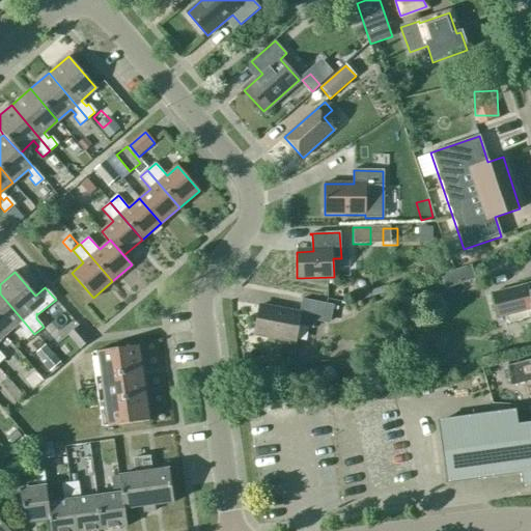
[(530,283),(492,295),(498,318),(506,316),(508,323),(530,316),(530,283)]
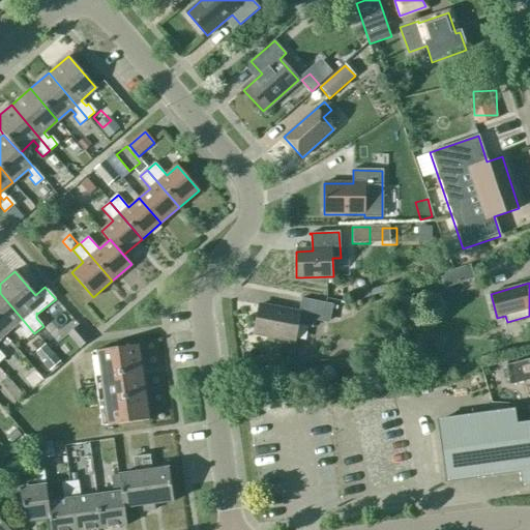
[(20,333),(26,341),(34,333),(0,293),(0,331),(4,336),(19,324),(24,330),(20,333)]
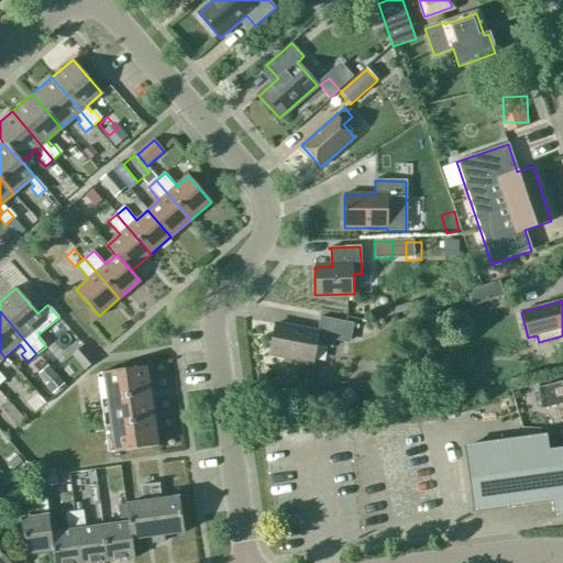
[(331,348),(333,337),(350,340),(353,323),(320,318),(318,332),(275,324),(269,355),(312,363),(316,345),(331,348)]
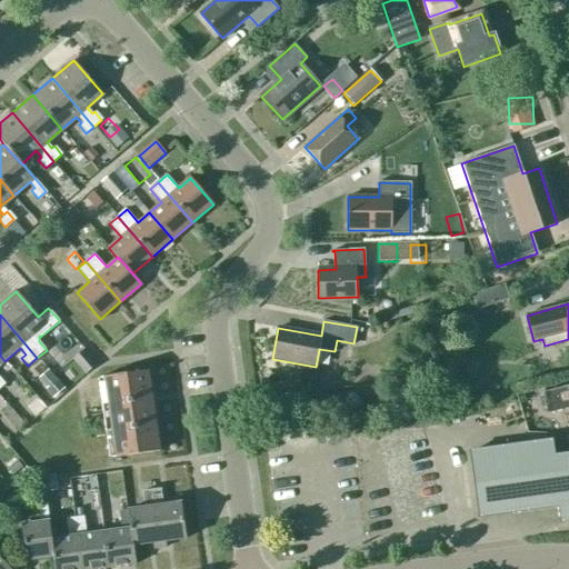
[(428,331),(430,342),(441,340),(438,329),(428,331)]
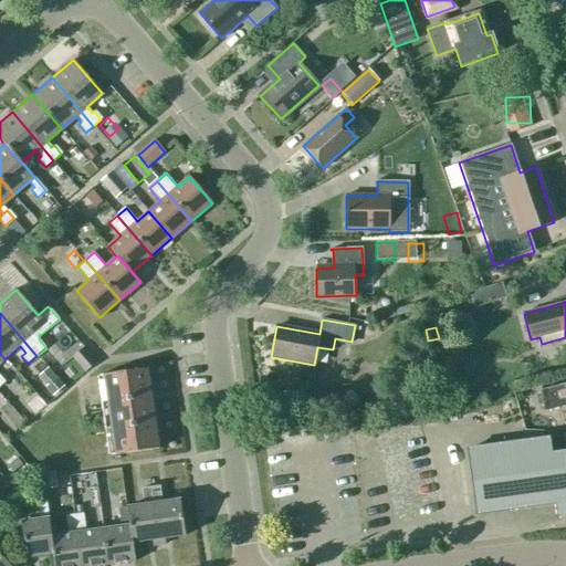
[(83,347),(72,357),(84,371),(96,362),(83,347)]
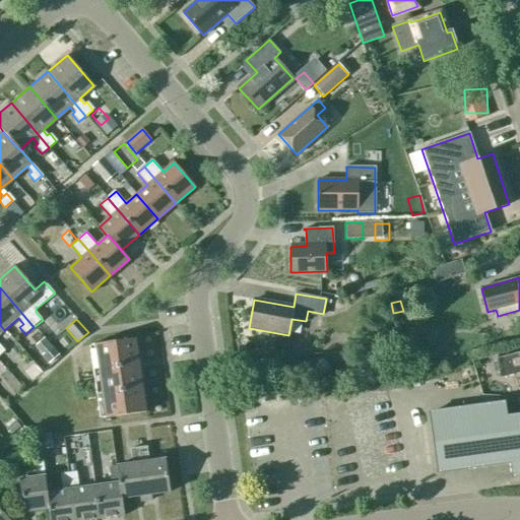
[(53,345),(59,353),(68,345),(59,335),(50,342),(53,345)]
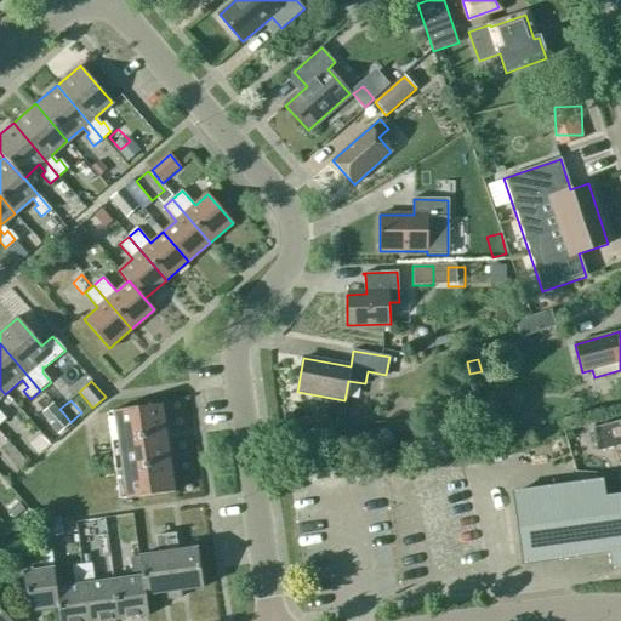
[(161,404),(109,411),(114,440),(110,440),(114,472),(118,472),(121,499),(174,491),(161,404)]
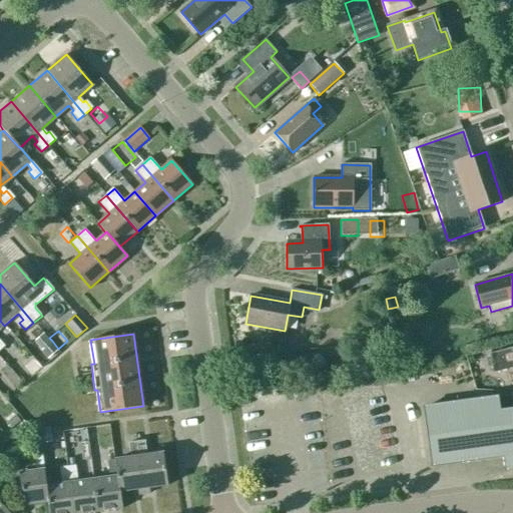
[(58,349),(52,341),(41,351),(48,359),(59,350),(58,349)]
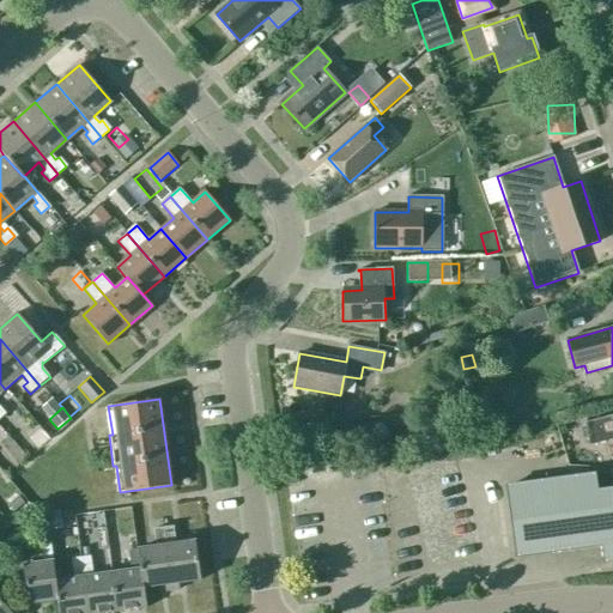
[(612,417),(587,424),(589,444),(612,438),(612,417)]
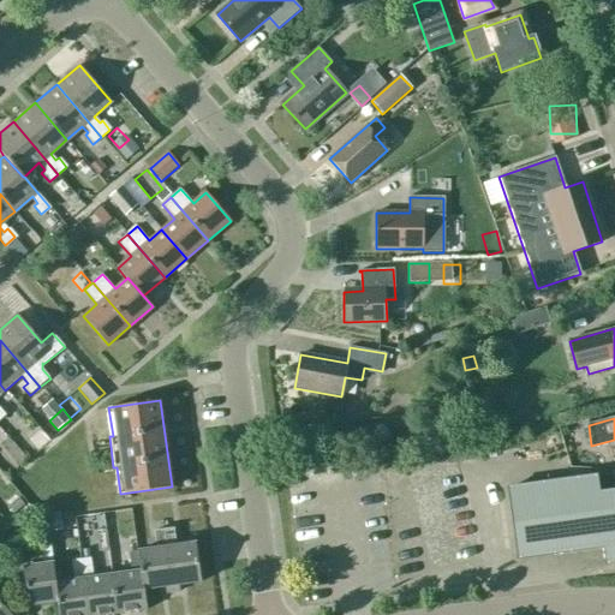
[(40,448),(52,436),(37,423),(25,436),(40,448)]
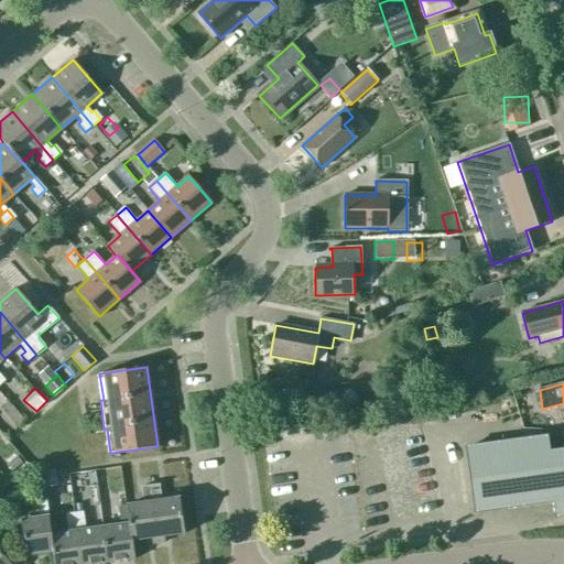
[(0,415),(9,429),(25,415),(9,394),(0,401),(0,415)]
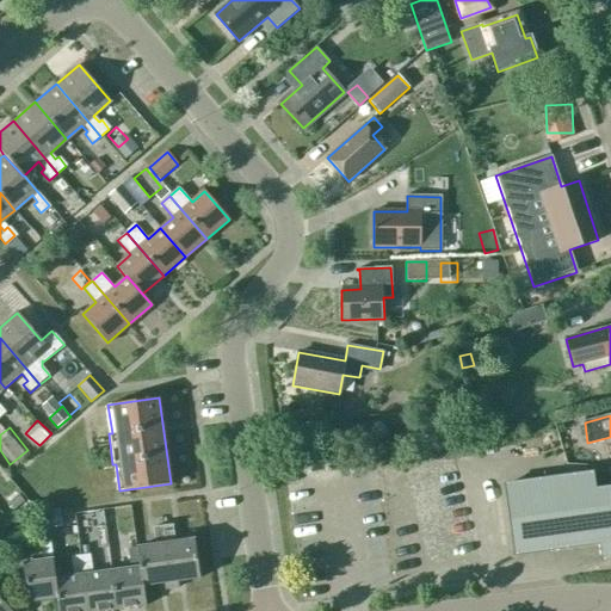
[(610,487),(594,491),(592,474),(505,486),(514,555),(600,543),(602,560),(610,557),(610,487)]
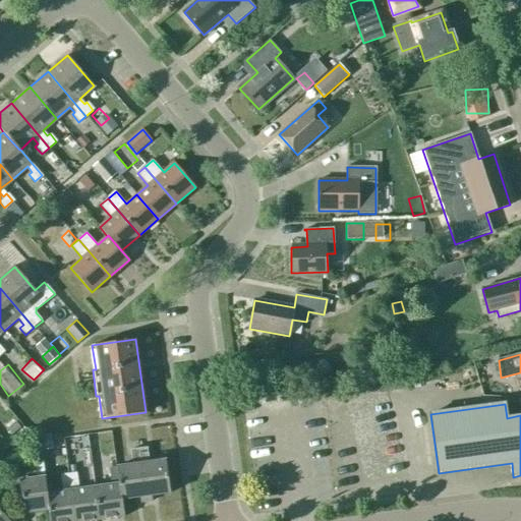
[(148,447),(139,448),(147,501),(153,500),(152,495),(170,491),(166,459),(151,461),(148,447)]
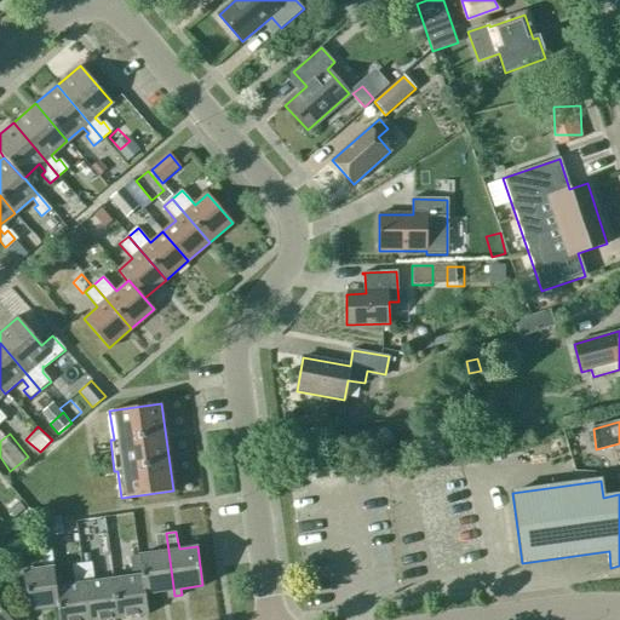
[(145,593),(166,591),(167,597),(174,596),(166,533),(156,534),(160,552),(141,556),(145,593)]
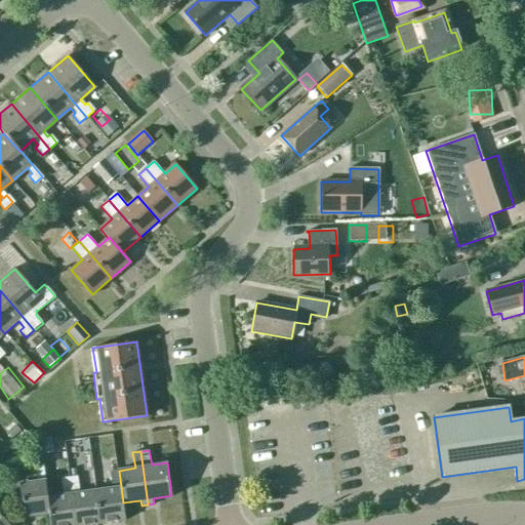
[(126,520),(123,502),(119,471),(117,471),(116,460),(110,461),(111,472),(113,488),(96,490),(102,523),(126,520)]
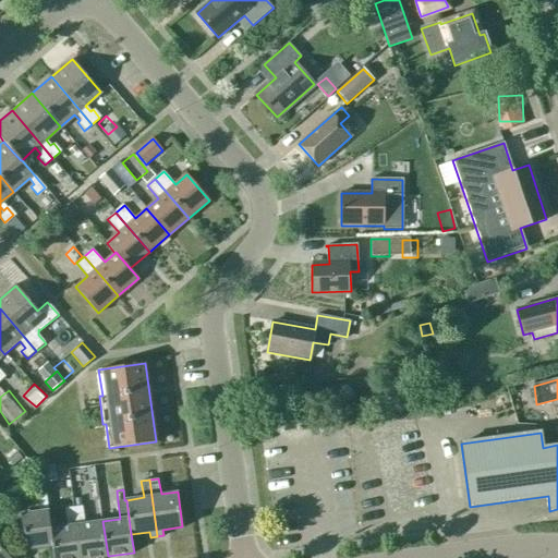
[(46,493),(36,494),(39,512),(21,514),(26,549),(51,545),(53,545),(51,528),(46,493)]
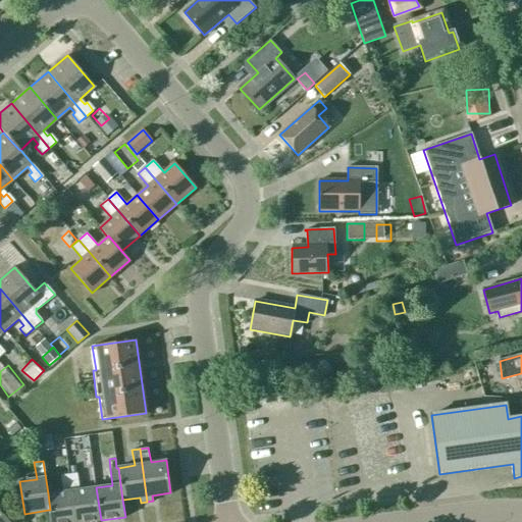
[(96,487),(81,489),(79,473),(69,474),(76,521),(87,521),(101,520),(96,487)]
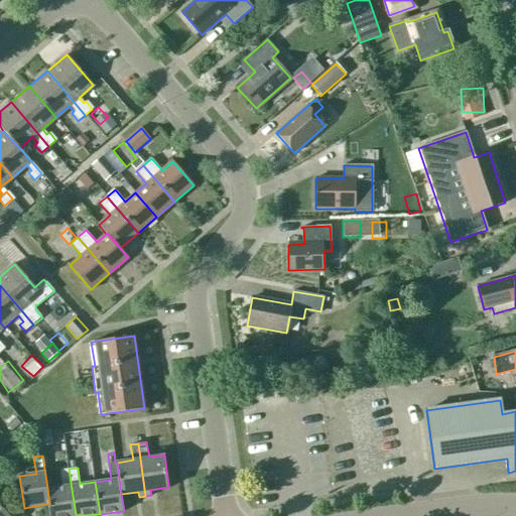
[(60,470),(62,486),(47,488),(49,504),(47,504),(48,515),(76,515),(69,469),(60,470)]
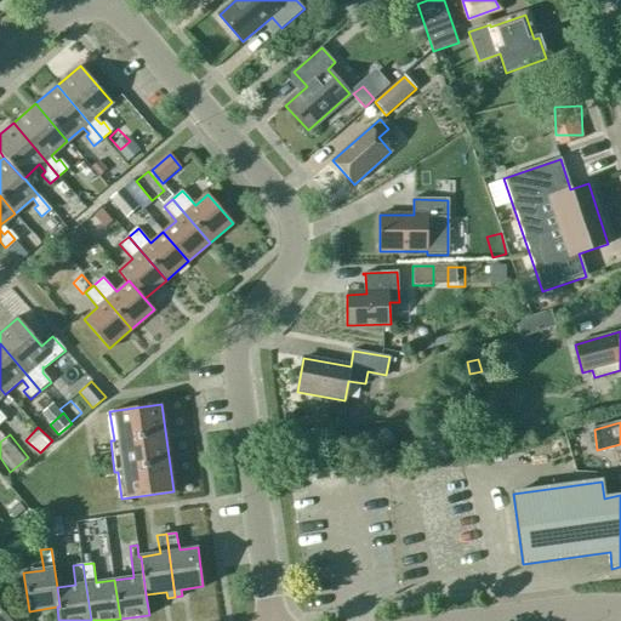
[(0,620),(11,620),(0,608),(0,620)]
